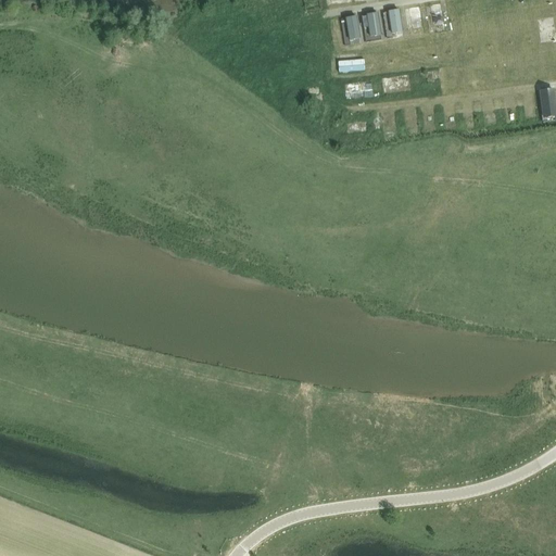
[(403,33),(400,10),(388,12),(392,35),(403,33)]
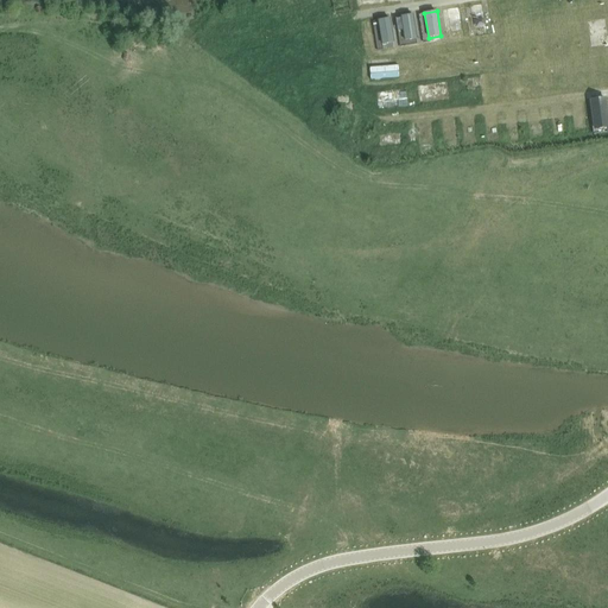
[(405,42),(417,39),(413,14),(401,17),(405,42)]
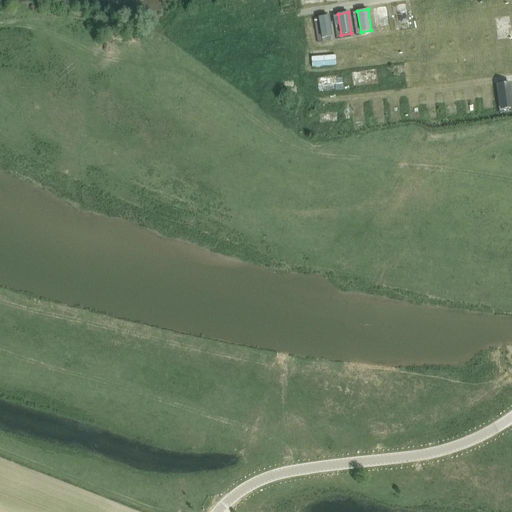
[(323,37),(333,35),(330,15),(319,17),(323,37)]
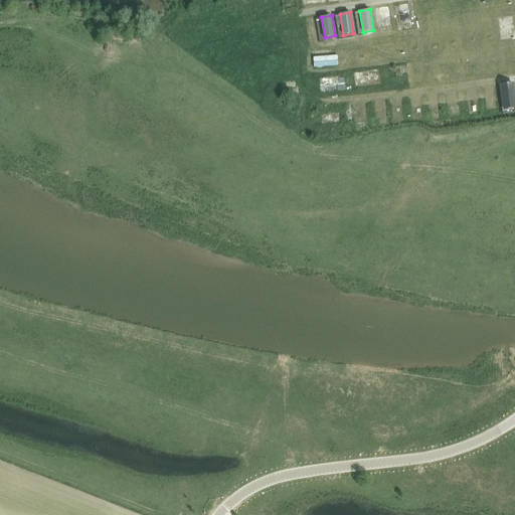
[(314,56),(314,65),(334,65),(334,56),(314,56)]
